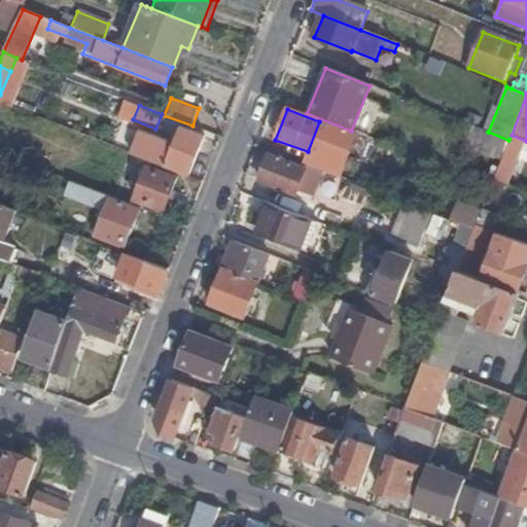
[(134,155),(166,168),(167,166),(188,174),(203,136),(181,128),(180,128),(177,127),(171,142),(143,131),(134,155)]
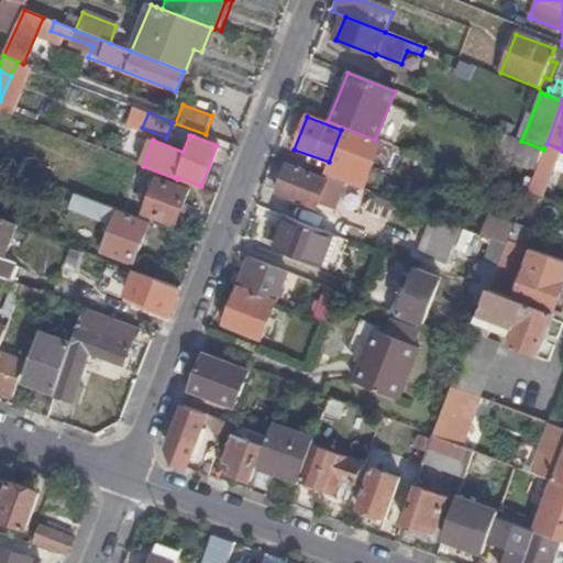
[(499,155),(537,169),(543,150),(521,141),(507,135),(499,155)]
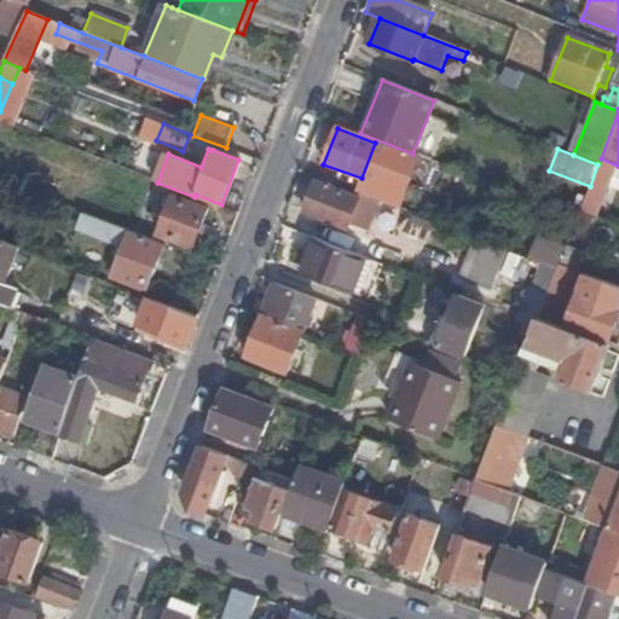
[(372,198),(380,201),(422,219),(429,201),(381,180),(372,198)]
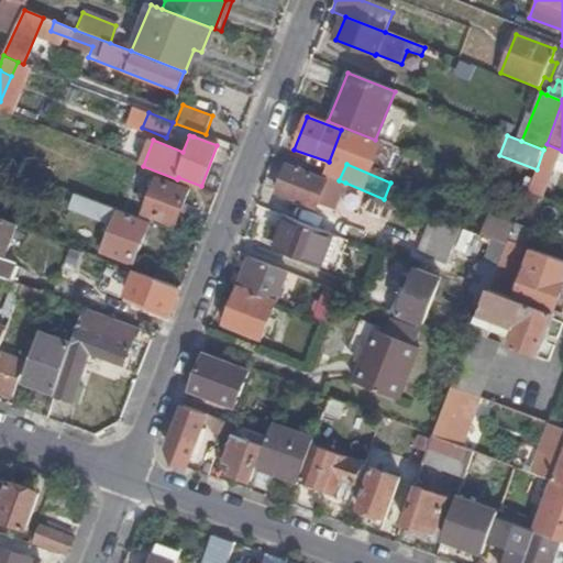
[(339,180),(329,177),(327,181),(288,166),(276,194),(316,208),(318,203),(334,209),(345,183),(339,180)]
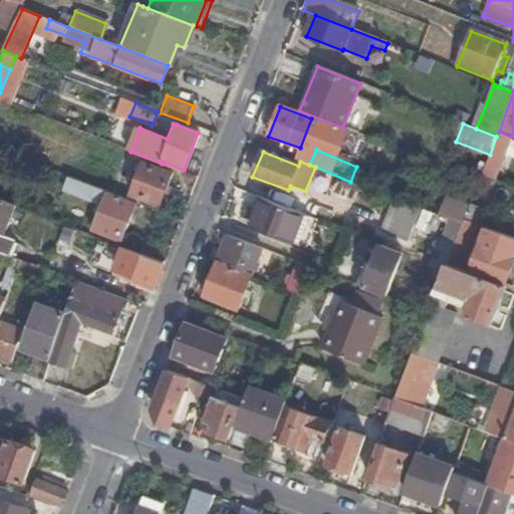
[(125,192),(160,206),(173,174),(145,163),(138,180),(131,178),(125,192)]
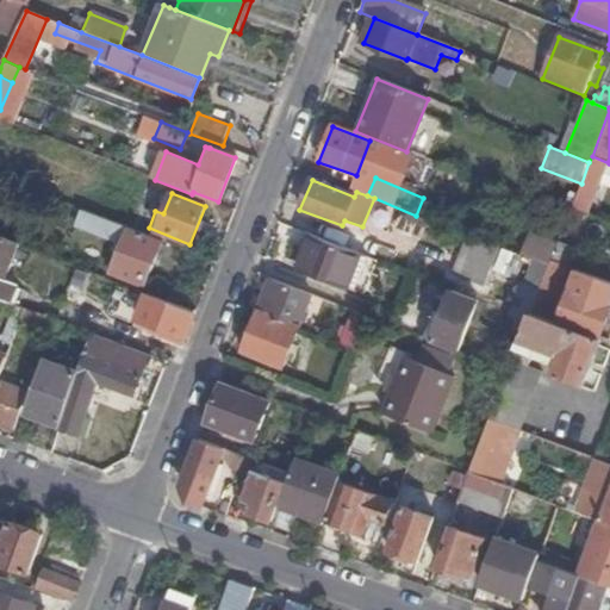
[(117,223),(81,209),(75,225),(111,238),(117,223)]
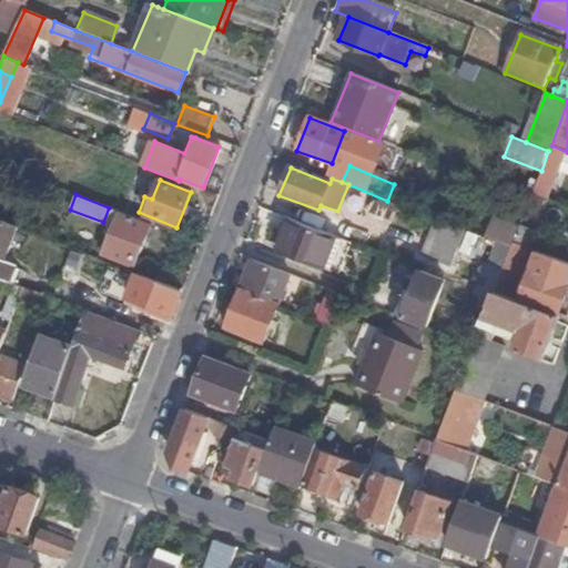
[(109,208),(103,222),(112,225),(118,211),(109,208)]
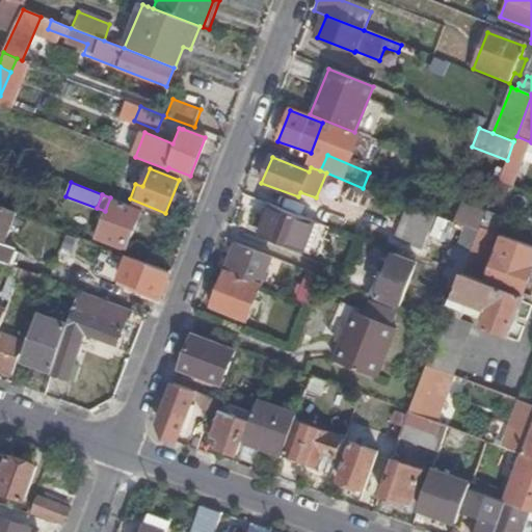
[(126,249),(141,210),(128,204),(110,197),(105,211),(95,238),(126,249)]
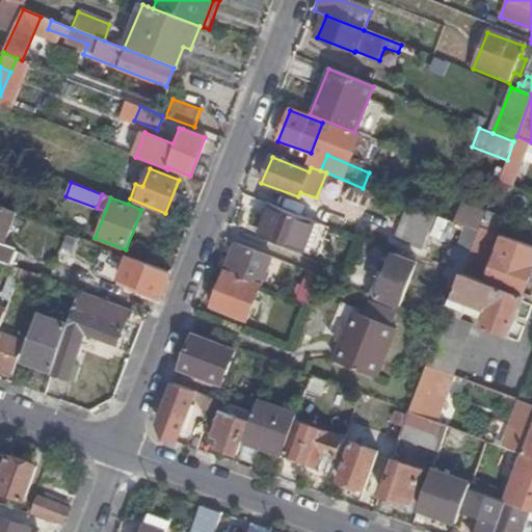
[(141,210),(164,218),(165,213),(130,198),(128,204),(141,210)]
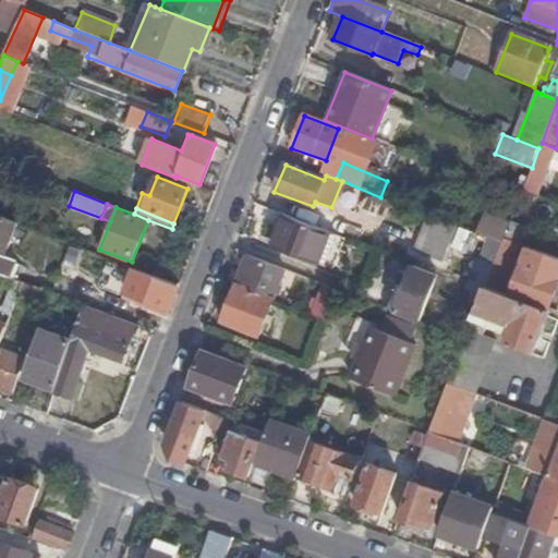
[(280,214),(268,244),(274,246),(284,215),(280,214)]
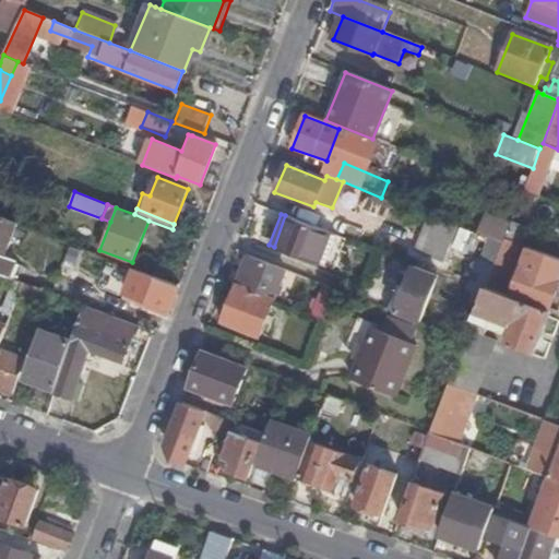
[(330,233),(285,215),(274,247),(318,264),(330,233)]
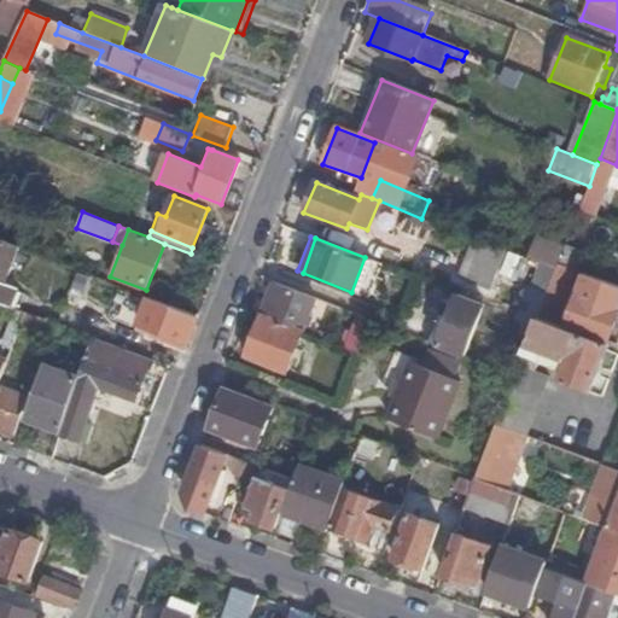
[(488,289),(505,250),(473,238),(459,277),(488,289)]
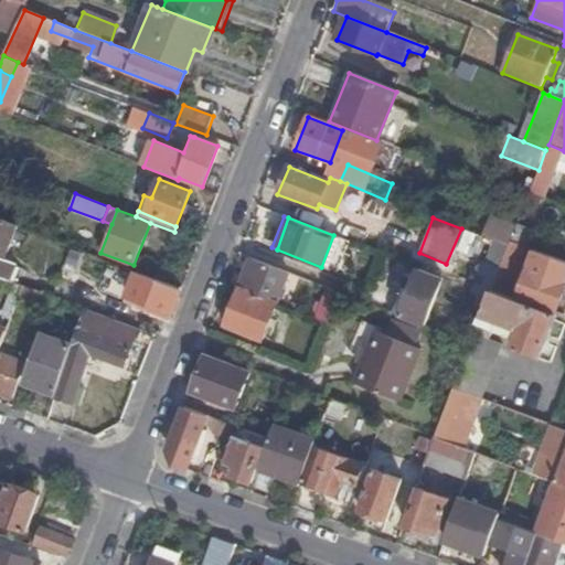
[(0,219),(0,277),(13,281),(14,283),(20,267),(3,260),(17,226),(0,219)]
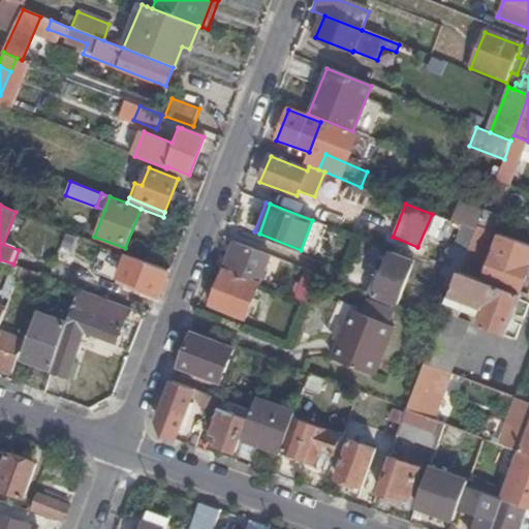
[(464,226),(475,230),(481,212),(471,208),(464,226)]
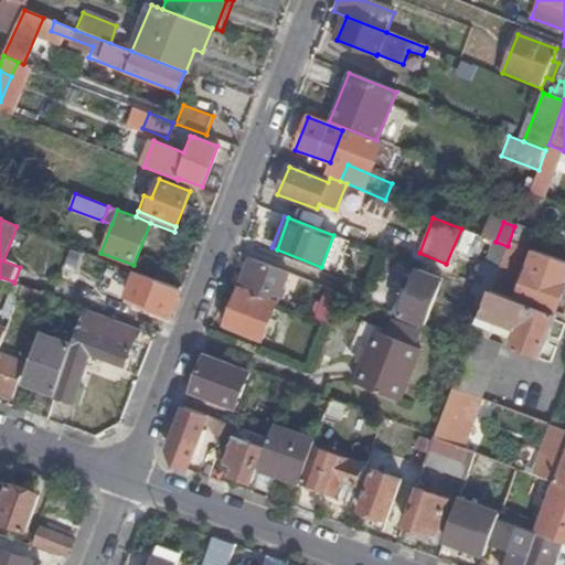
[(510,242),(526,248),(533,231),(516,224),(510,242)]
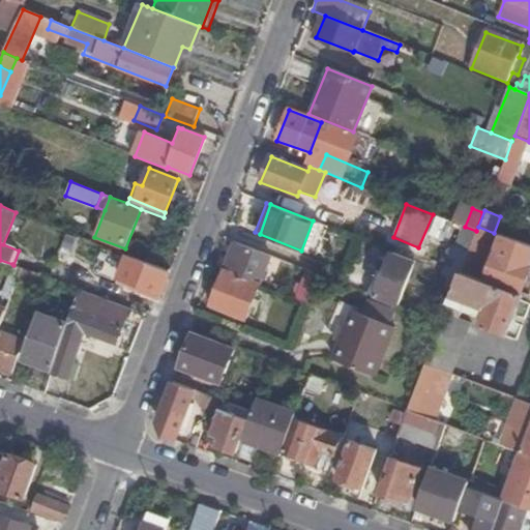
[(442,271),(459,277),(461,273),(477,232),(476,231),(465,227),(463,227),(453,252),(449,251),(442,271)]
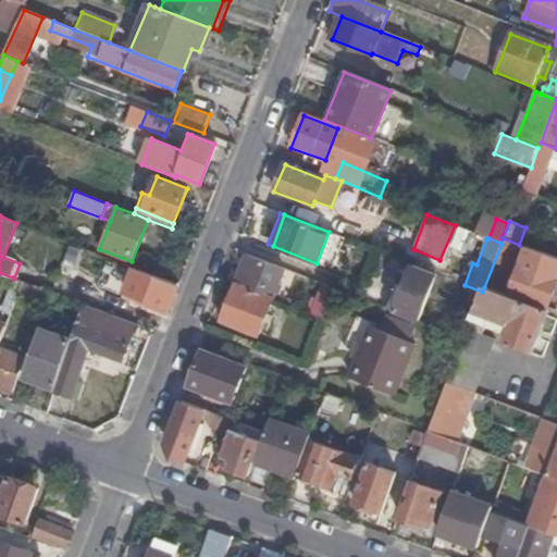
[(484,287),(499,293),(519,245),(503,238),(502,244),(484,287)]
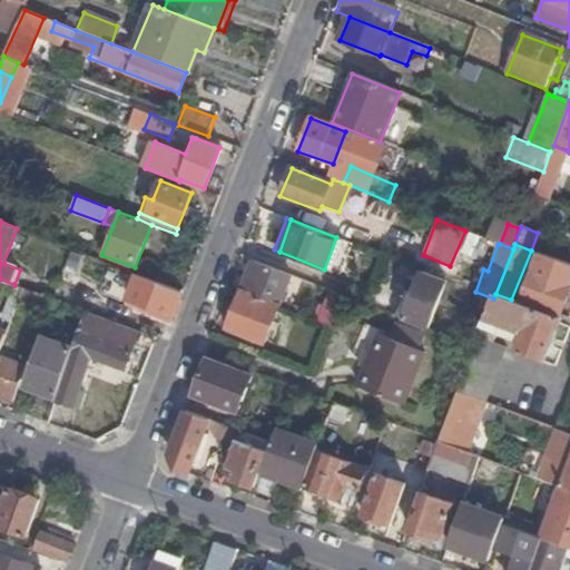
[(569,264),(540,254),(522,302),(561,316),(569,292),(569,264)]
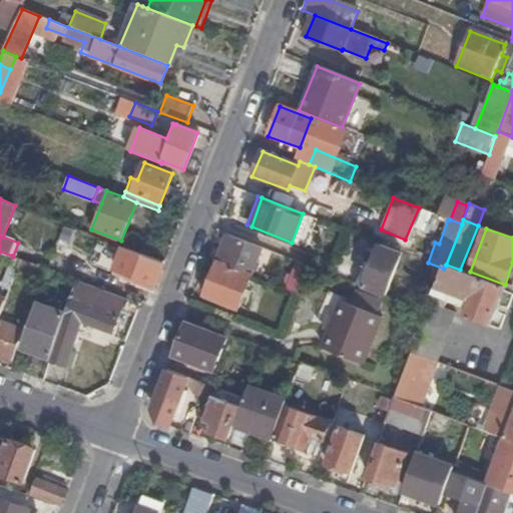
[(228,236),(217,265),(250,278),(262,249),(228,236)]
